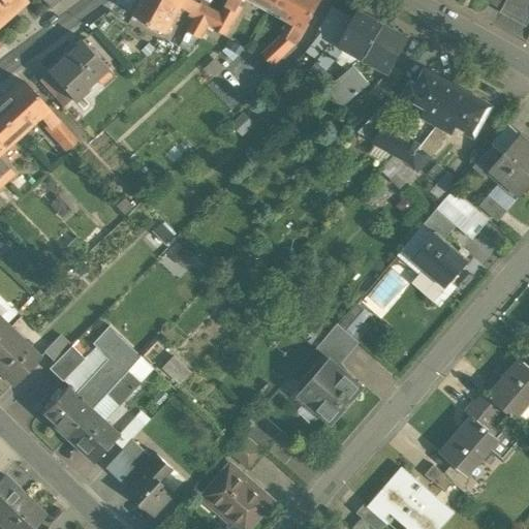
[(0,0),(0,21),(24,0),(0,0)]
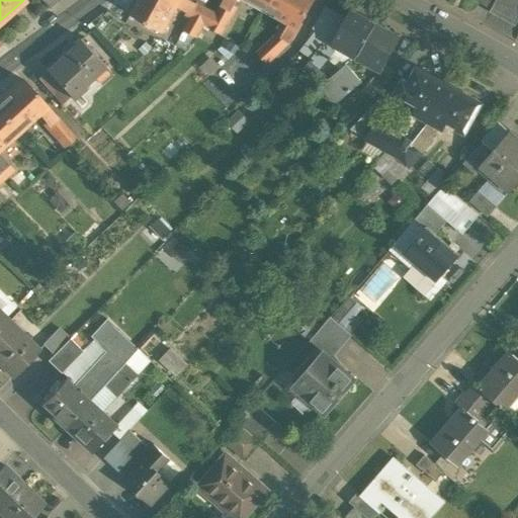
[(185,0),(137,0),(131,13),(163,31),(177,5),(181,7),(185,0)]
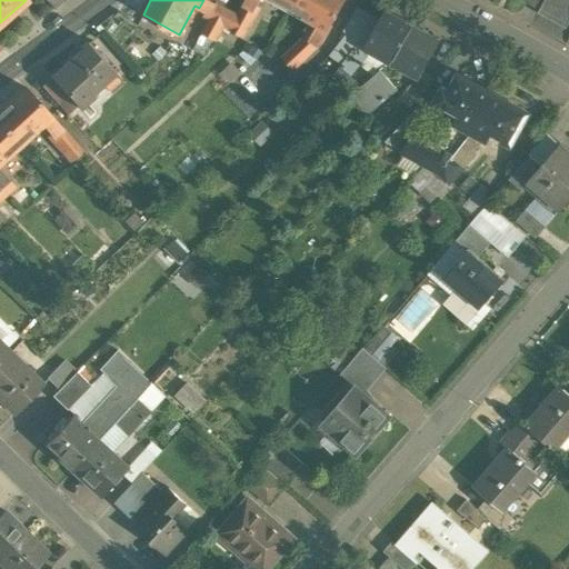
[(210,0),(203,0),(199,8),(205,11),(211,0),(210,0)]
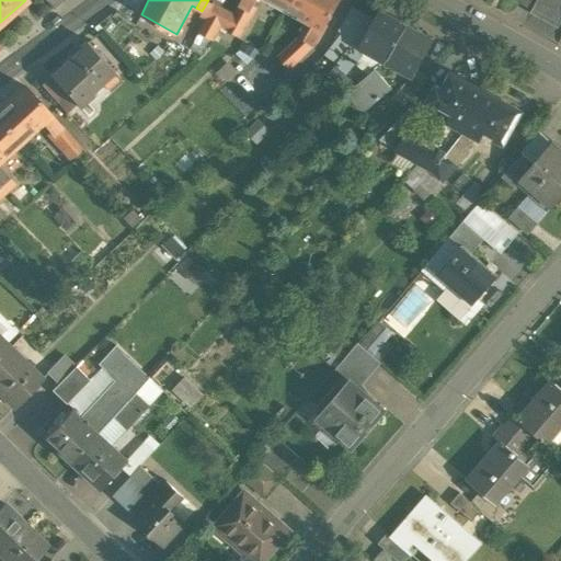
[(232,14),(208,0),(202,11),(201,13),(207,16),(198,33),(212,39),(219,25),(225,29),(232,14)]
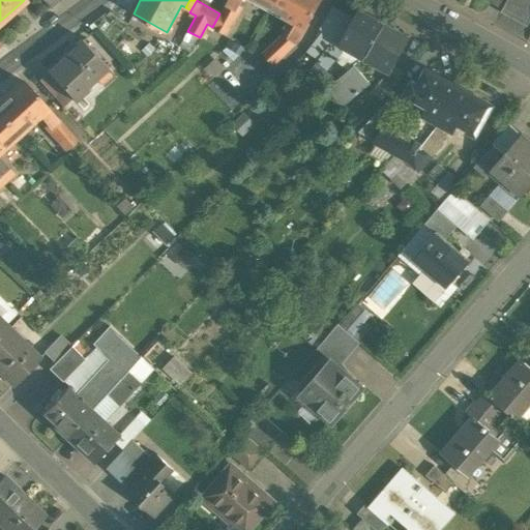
[(237,4),(230,0),(227,0),(219,13),(212,27),(225,34),(241,6),(237,4)]
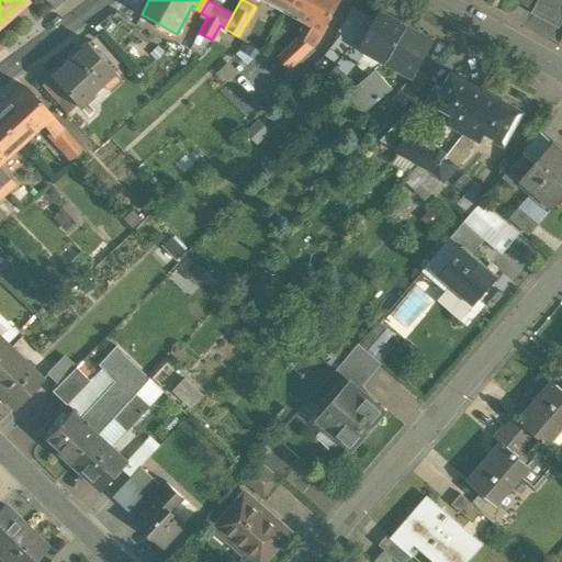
[(267,0),(283,10),(289,0),(267,0)]
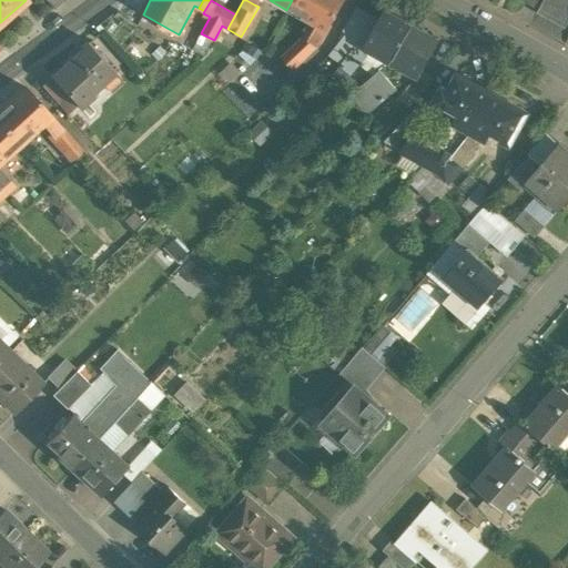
[(342,0),(292,0),(286,10),(314,26),(312,31),(322,37),(342,0)]
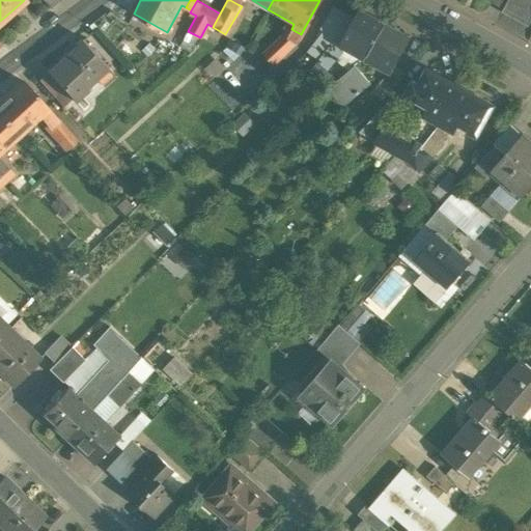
[(494,0),(492,3),(502,8),(507,0),(494,0)]
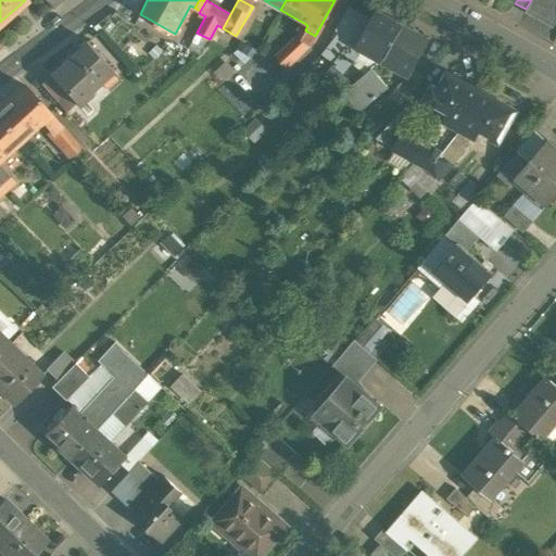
[(555,1),(554,0),(531,0),(526,9),(525,13),(552,28),(555,20),(555,1)]
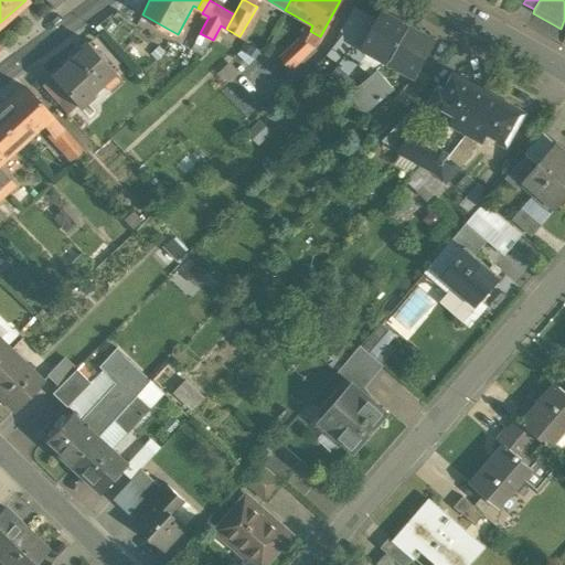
[(376,20),(353,8),(340,32),(343,35),(344,33),(358,43),(360,42),(363,44),(376,20)]
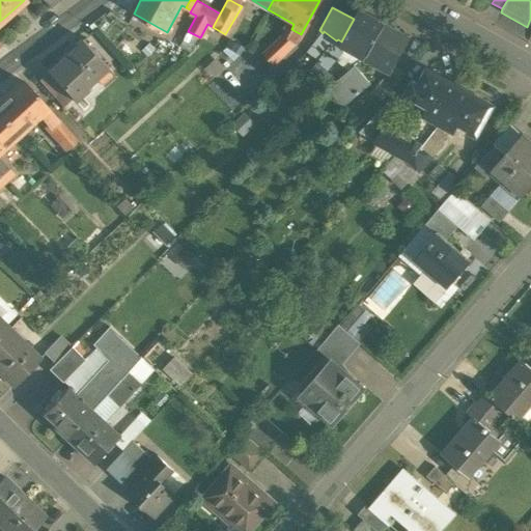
[(385,23),(359,9),(354,19),(341,42),(341,43),(348,47),(366,56),(385,23)]
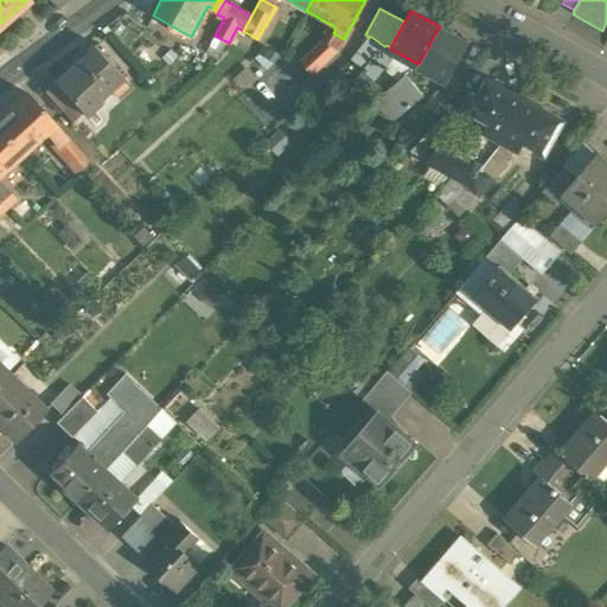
[(440,26),(419,64),(430,71),(438,76),(446,81),(447,81),(449,76),(468,43),(440,26)]
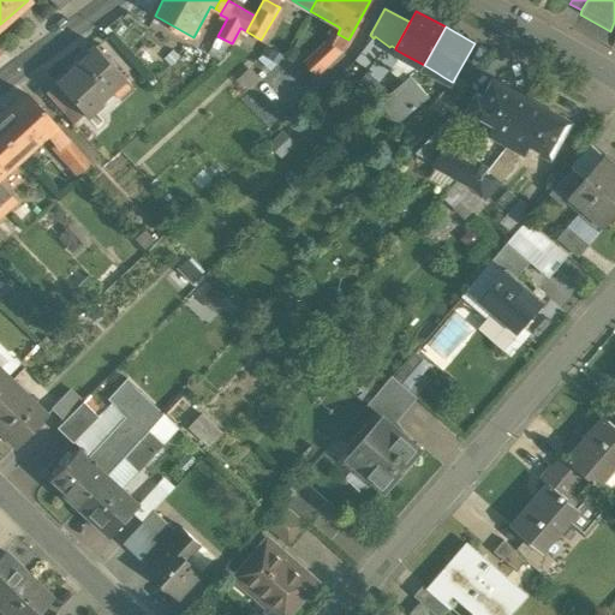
[(348,40),(338,34),(334,39),(345,45),(348,40)]
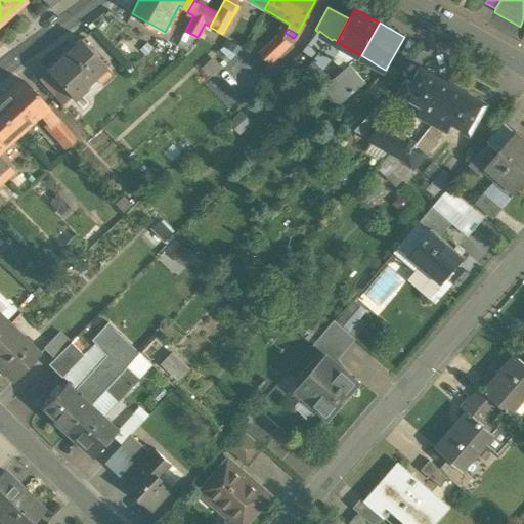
[(281,31),(259,52),(268,62),(294,38),(285,33),(281,31)]
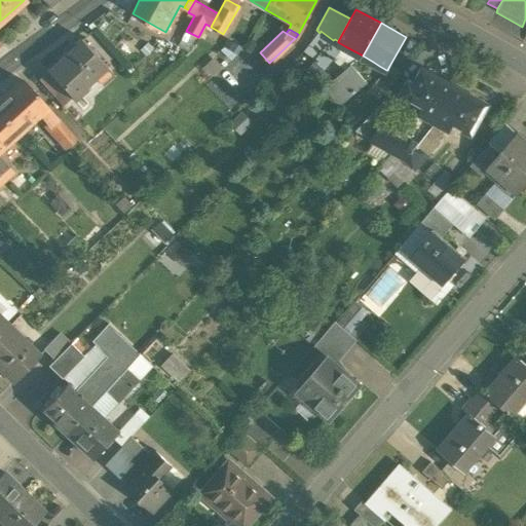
[(333,40),(321,31),(320,33),(304,50),(316,59),(333,40)]
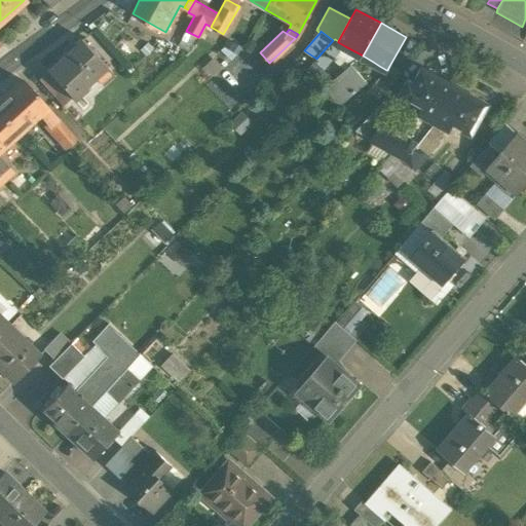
[(83,39),(46,72),(62,88),(72,101),(109,68),(83,39)]
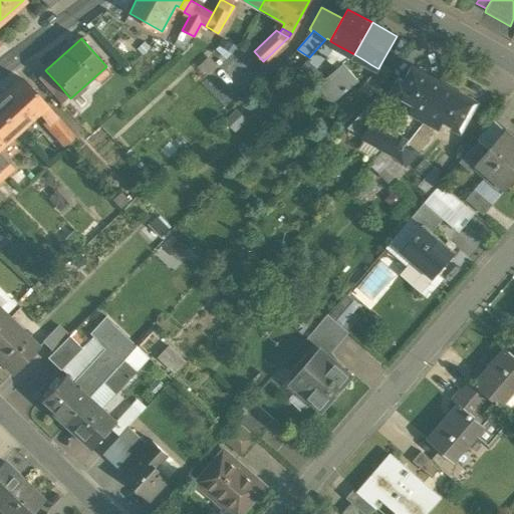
[(309,57),(307,59),(317,69),(337,45),(330,41),(330,40),(327,38),(325,39),(309,57)]
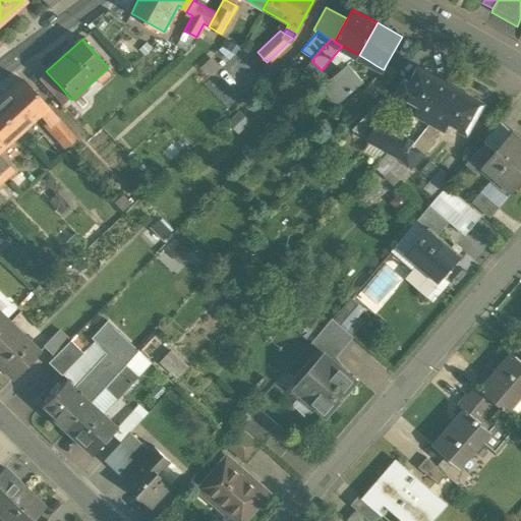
[(363,82),(349,64),(322,88),(337,105),(363,82)]
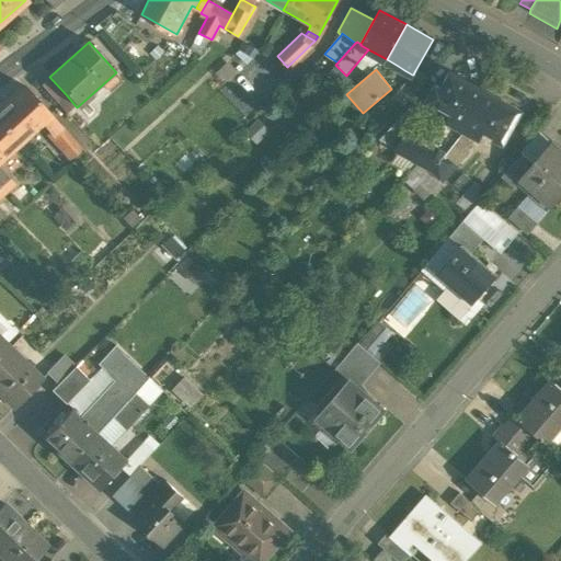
[(428,77),(415,70),(413,75),(424,82),(428,77)]
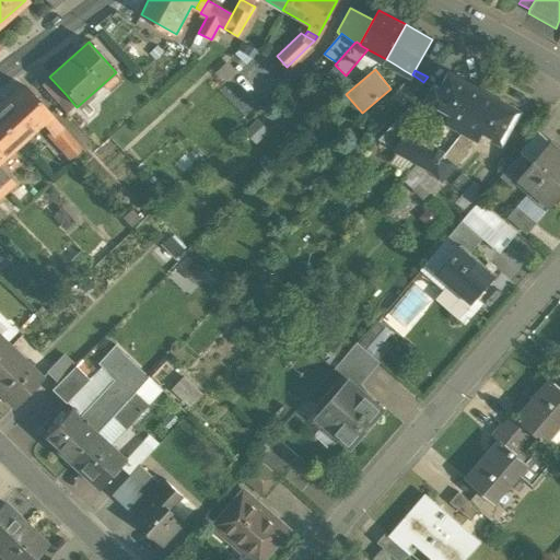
[(412,74),(411,74),(404,84),(415,91),(423,82),(412,74)]
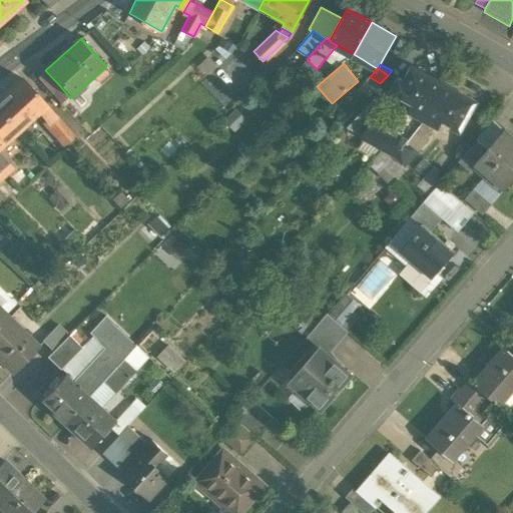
[(443,85),(421,72),(418,70),(415,68),(410,68),(408,75),(405,83),(399,80),(392,93),(414,105),(410,111),(417,115),(425,119),(443,85)]
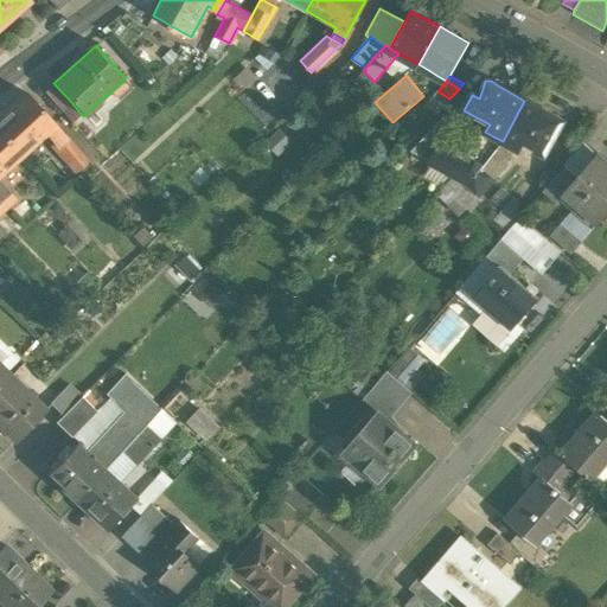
[(71,102),(53,83),(43,93),(61,112),(71,102)]
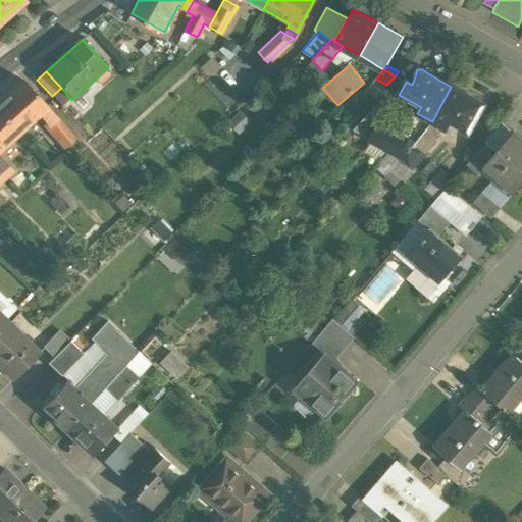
[(20,79),(0,97),(0,116),(16,135),(38,115),(40,118),(49,110),(20,79)]
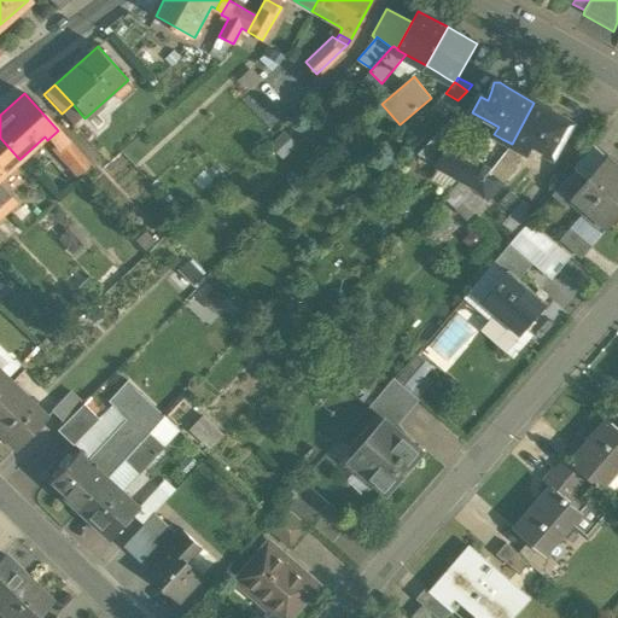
[(445,93),(431,110),(442,117),(458,100),(445,93)]
